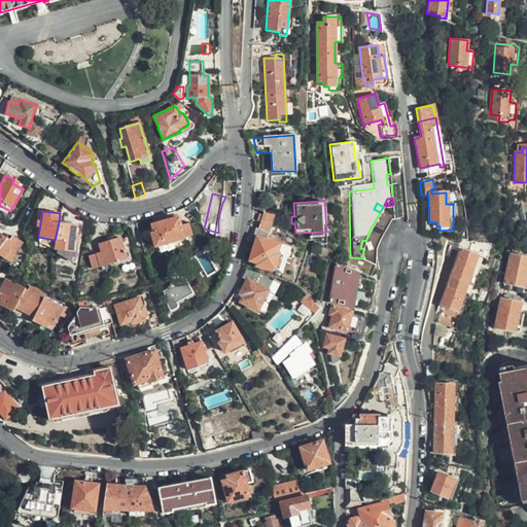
[(260,221),(259,229),(269,232),(274,215),(262,211),(262,213),(259,213),(257,220),(260,221)]
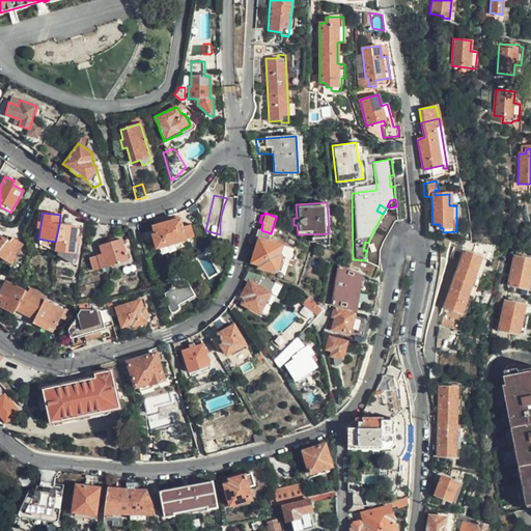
[(193,238),(190,224),(182,226),(179,219),(152,226),(154,229),(151,230),(156,247),(193,238)]
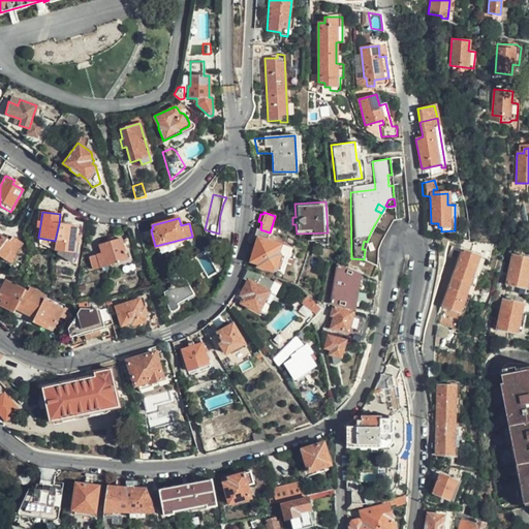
[(378,218),(374,225),(379,228),(381,240),(393,219),(383,220),(378,218)]
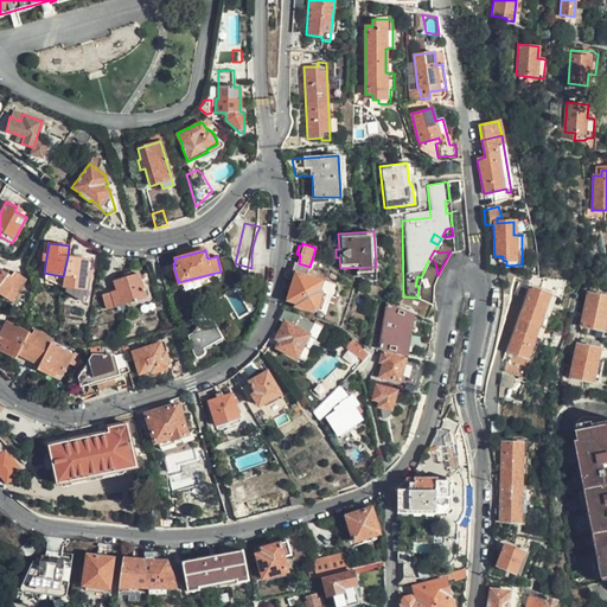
[(63,276),(62,287),(83,291),(89,260),(68,256),(63,276)]
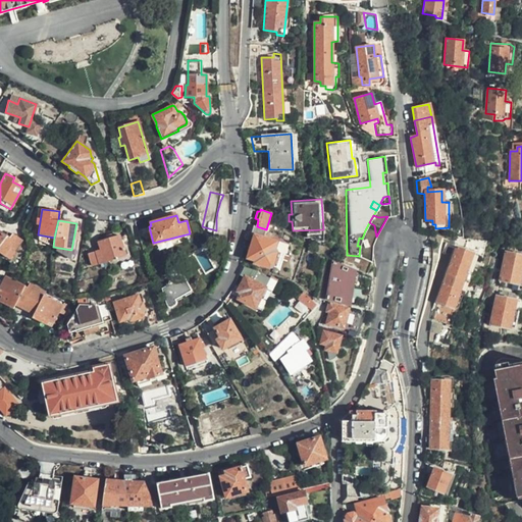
[(257,226),(254,224),(251,235),(254,236),(247,258),(255,261),(254,262),(271,268),(276,255),(276,252),(276,250),(274,249),(276,241),(263,237),(266,229),(257,226)]
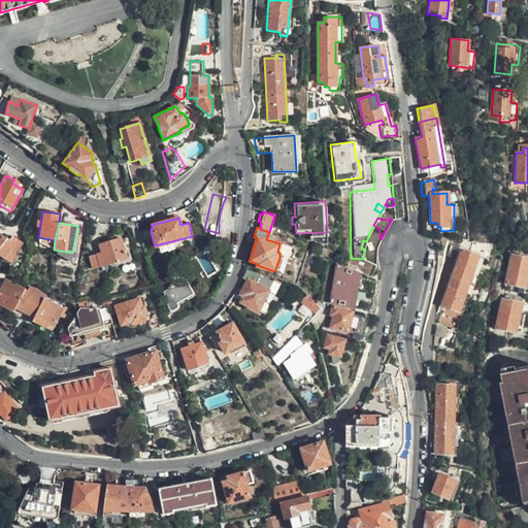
[(22,243),(12,236),(9,241),(0,233),(0,255),(8,261),(22,243)]
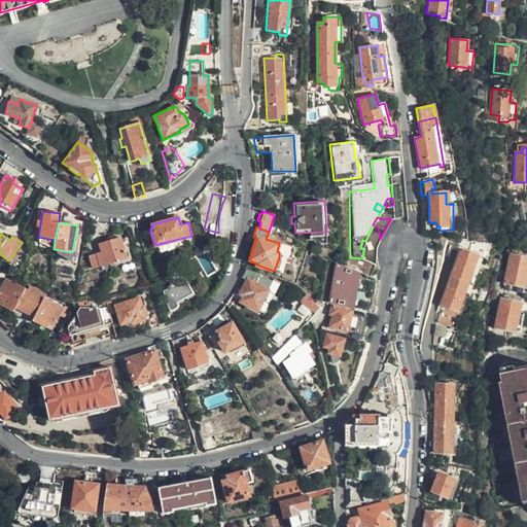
[(126,258),(120,237),(98,243),(100,251),(88,255),(92,267),(126,258)]
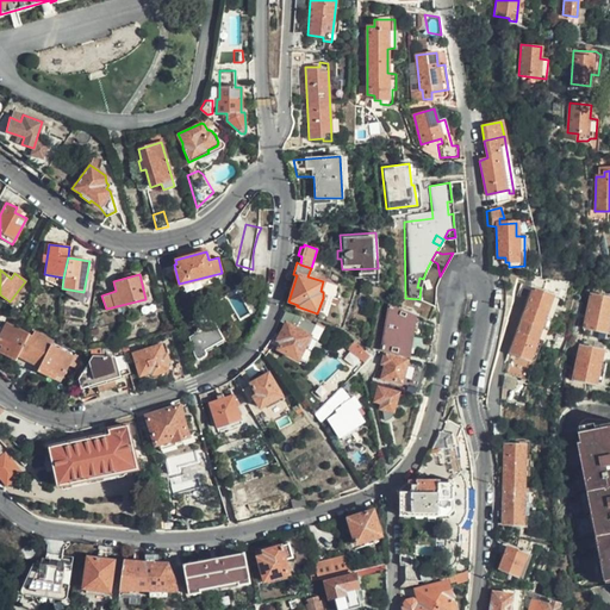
[(529,360),(552,296),(533,288),(510,353),(529,360)]
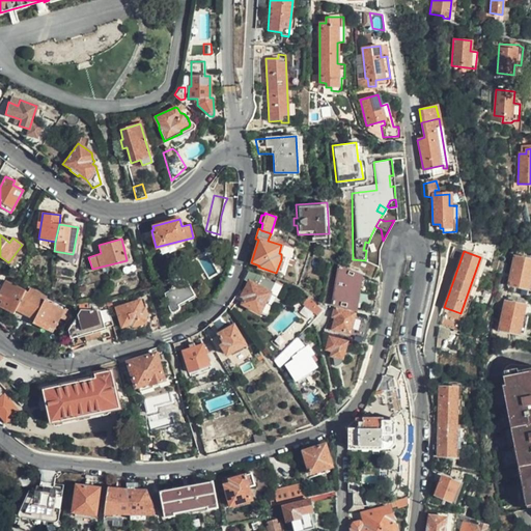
[(331,271),(333,262),(319,256),(316,264),(331,271)]
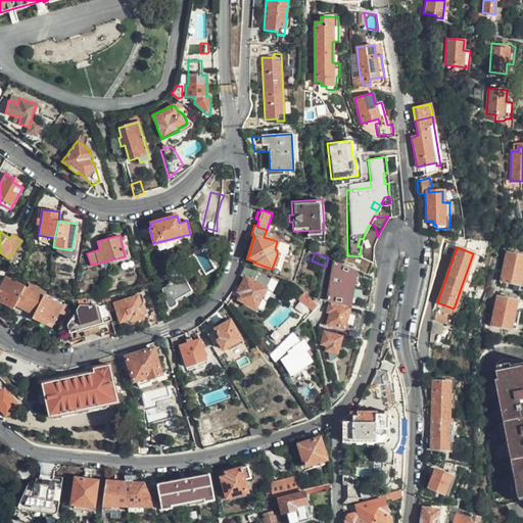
[(520,284),(522,268),(522,255),(506,253),(501,281),(520,284)]
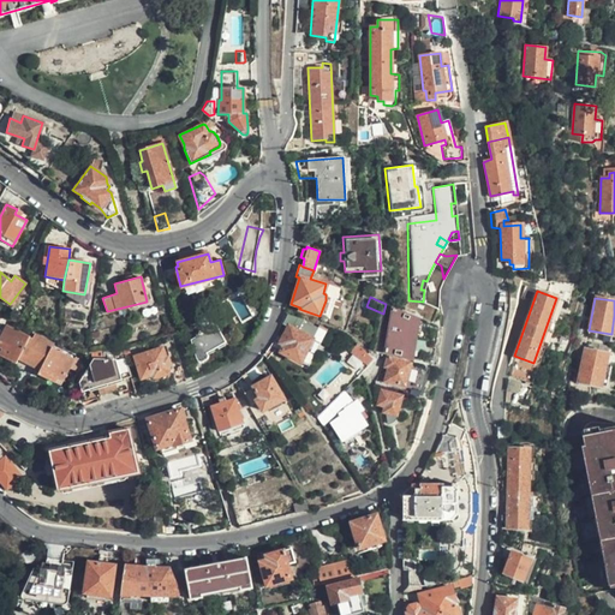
[(411,358),(418,318),(392,309),(384,351),(411,358)]
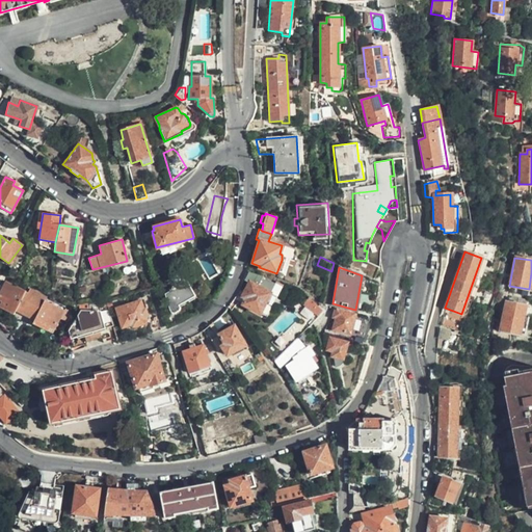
[(272,291),(249,278),(240,297),(243,299),(241,304),(261,315),(272,291)]
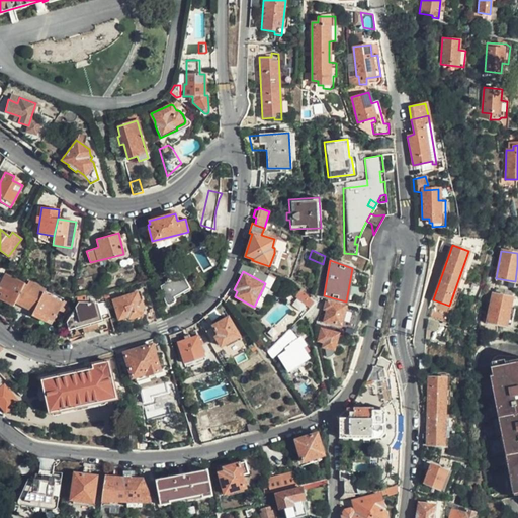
[(14,303),(24,283),(4,273),(0,281),(0,293),(1,294),(0,295),(0,298),(12,307),(14,303)]
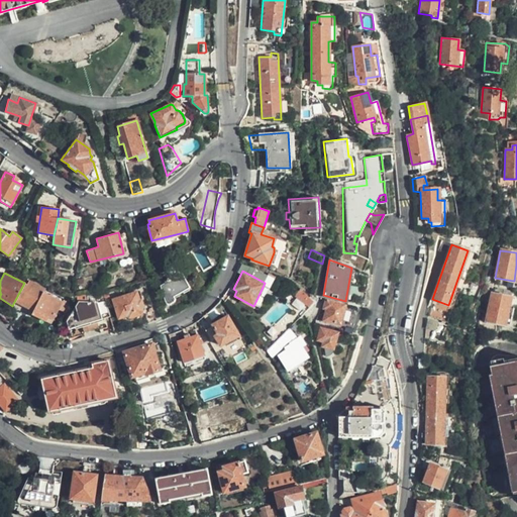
[(173,297),(188,288),(182,275),(162,286),(164,290),(160,292),(165,301),(167,303),(168,304),(170,304),(171,303),(173,302),(174,301),(174,300),(173,297)]
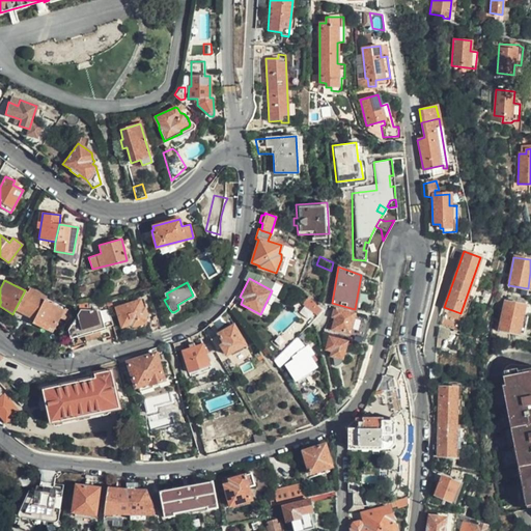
[(366,296),(379,297),(380,288),(367,286),(366,296)]
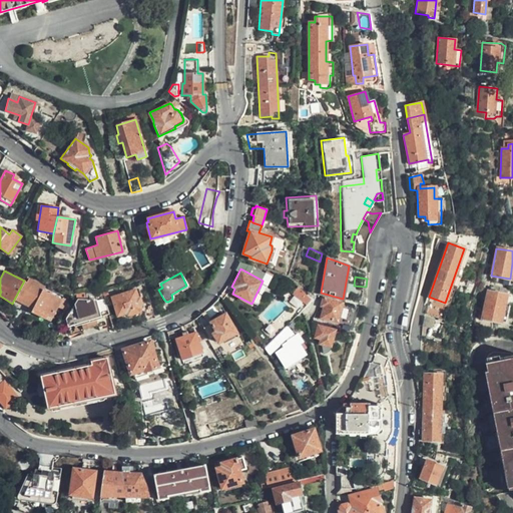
[(25,282),(24,281),(14,300),(33,309),(31,312),(45,319),(47,315),(52,317),(60,300),(42,290),(44,287),(28,278),(25,282)]
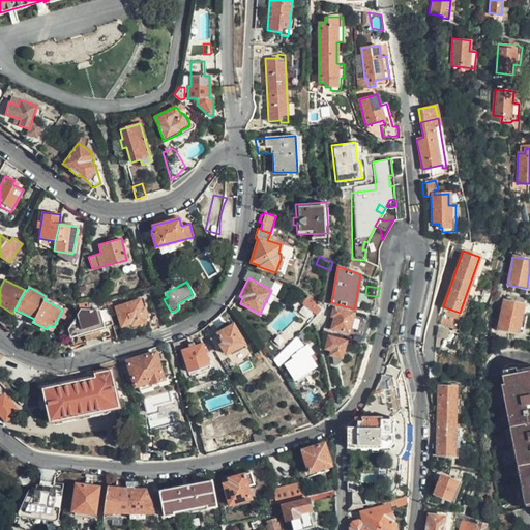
[(300,304),(315,317),(321,310),(306,297),(300,304)]
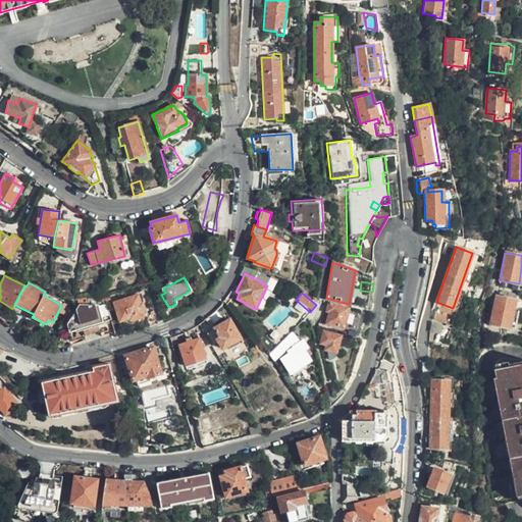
[(143,313),(138,295),(112,303),(119,322),(127,319),(129,321),(141,318),(143,313)]
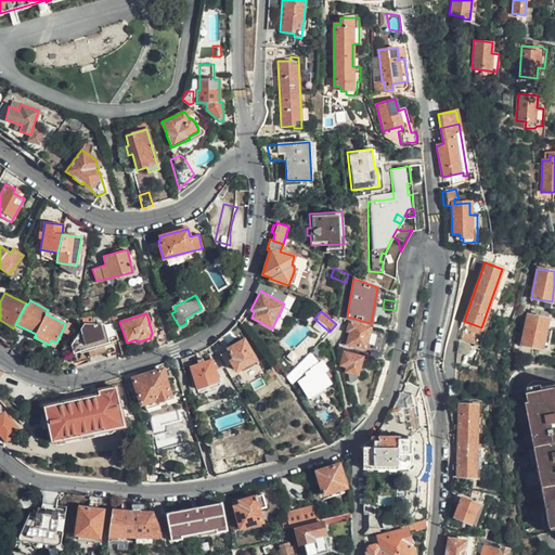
[(542,348),(547,319),(528,314),(521,344),(542,348)]
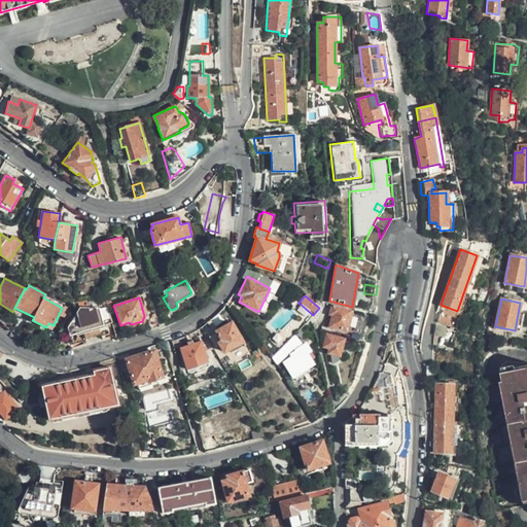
[(101,327),(112,322),(108,314),(101,316),(96,301),(85,303),(88,306),(78,309),(67,327),(70,337),(83,332),(86,340),(103,334),(101,327)]
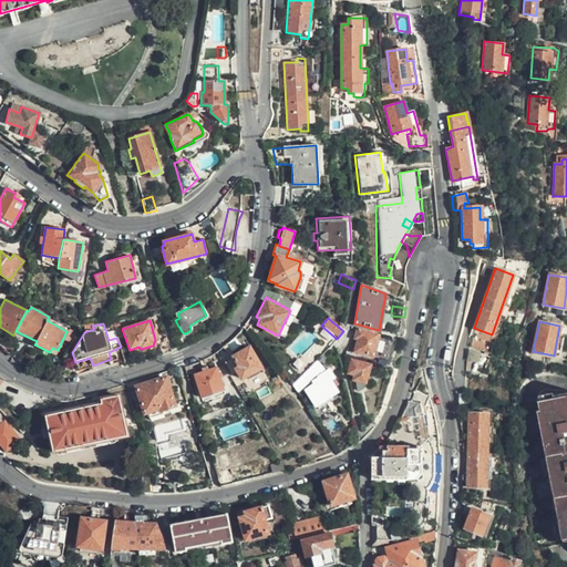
[(388,333),(402,336),(403,327),(389,325),(388,333)]
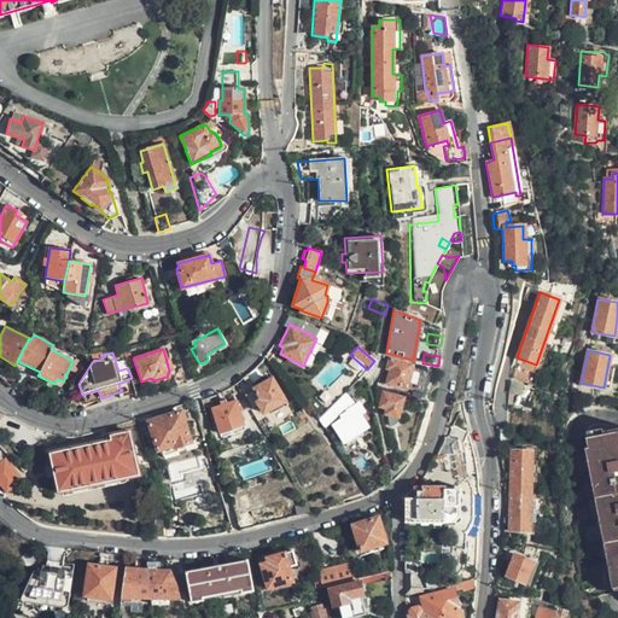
[(264,357),(255,366),(260,372),(270,365),(264,357)]
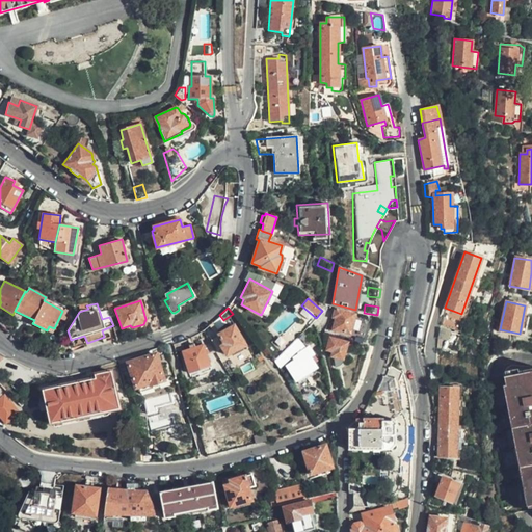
[(355,313),(336,309),(334,318),(336,318),(334,329),(350,334),(355,313)]
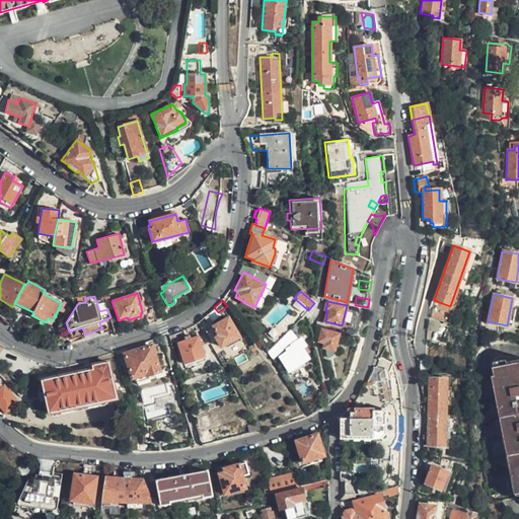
[(155,322),(153,312),(145,315),(147,325),(155,322)]
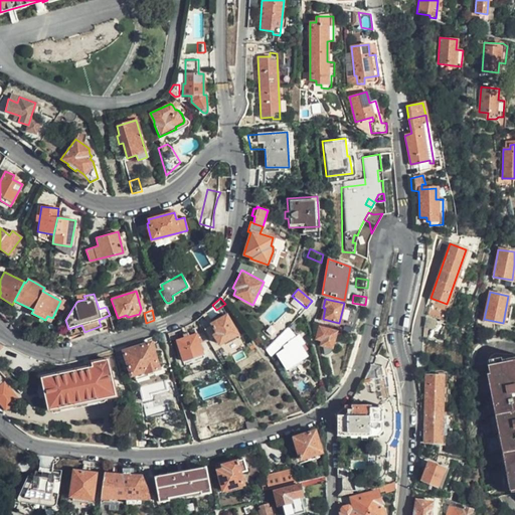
[(236,334),(226,316),(211,325),(216,334),(213,335),(218,344),(236,334)]
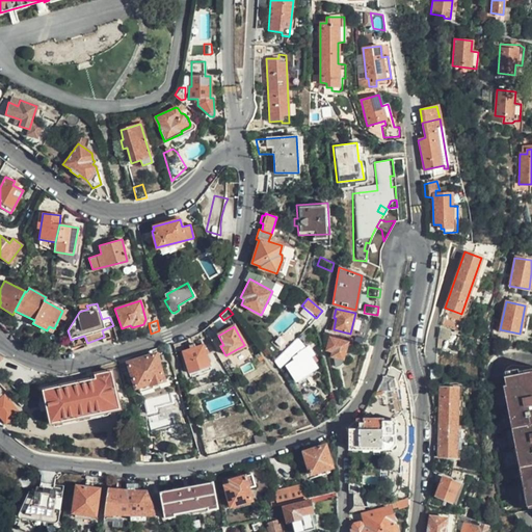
[(342,360),(347,343),(329,338),(326,350),(333,352),(331,356),(342,360)]
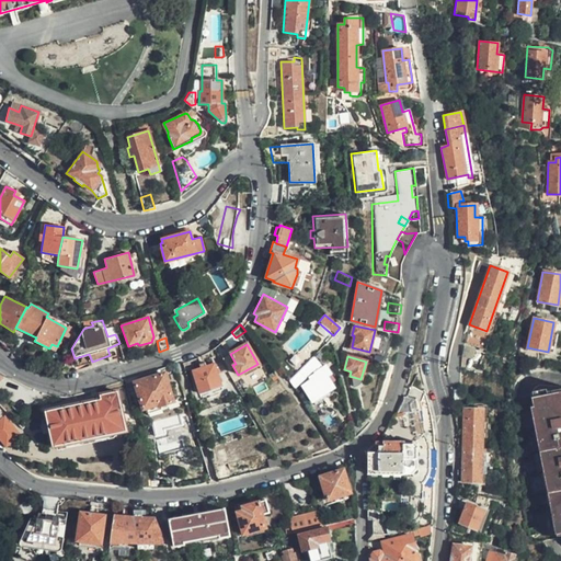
[(221,387),(214,364),(207,365),(206,362),(197,364),(198,368),(192,370),(198,393),(221,387)]
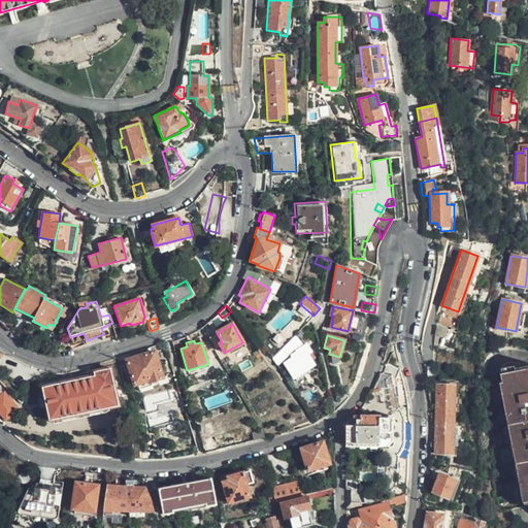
[(315,365),(311,360),(315,358),(305,344),(295,351),(296,352),(291,355),(292,358),(284,363),(293,378),(315,365)]
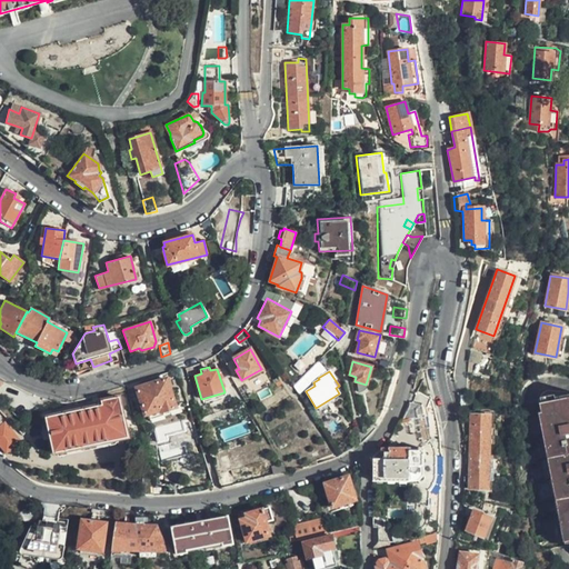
[(302,377),(291,386),(298,395),(308,383),(302,377)]
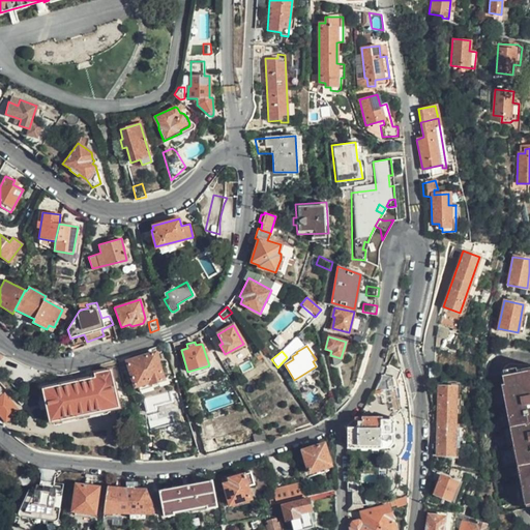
[(162,380),(153,354),(126,362),(134,386),(150,381),(150,384),(162,380)]
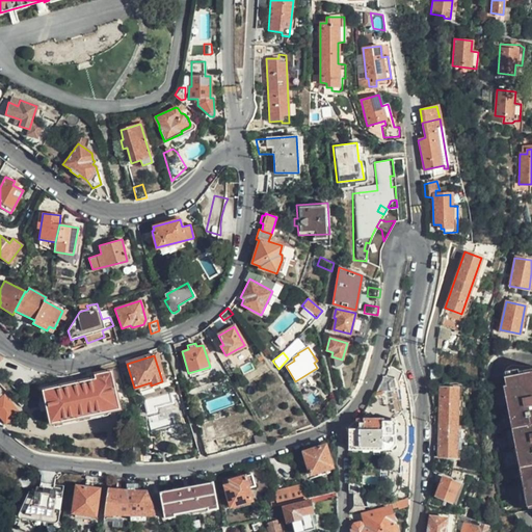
[(531,367),(504,372),(529,509),(531,508),(531,367)]
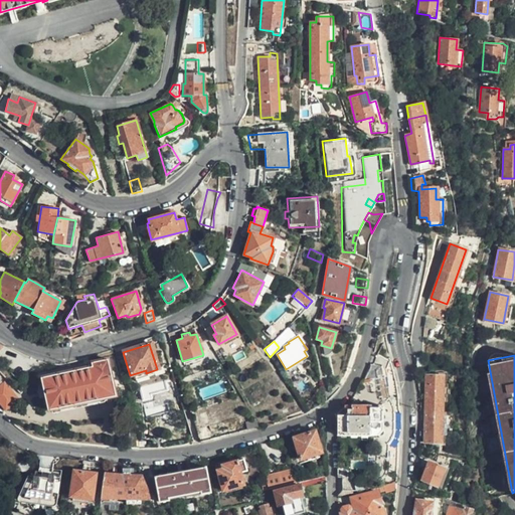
[(48,409),(115,395),(107,359),(91,363),(92,367),(41,377),(43,388),(45,397),(48,409)]
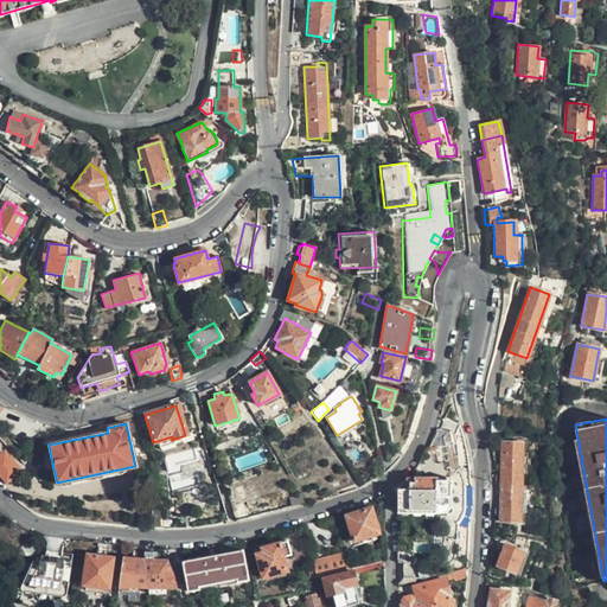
[(453,430),(439,429),(435,430),(435,438),(429,447),(446,445),(447,442),(453,441),(453,430)]
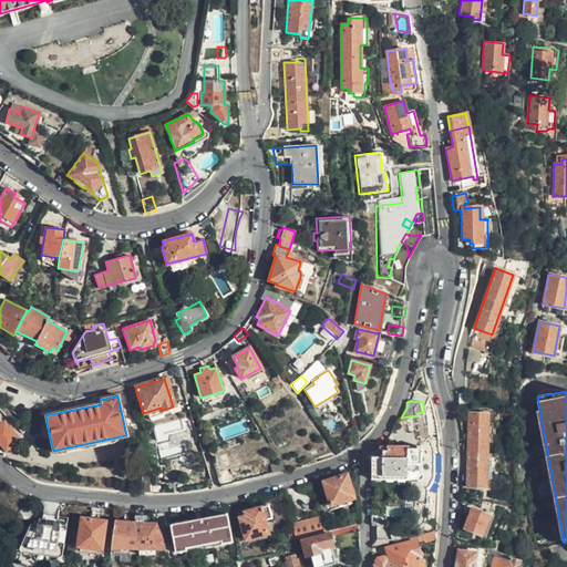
[(485,486),(487,412),(468,412),(468,426),(467,470),(467,486),(485,486)]
